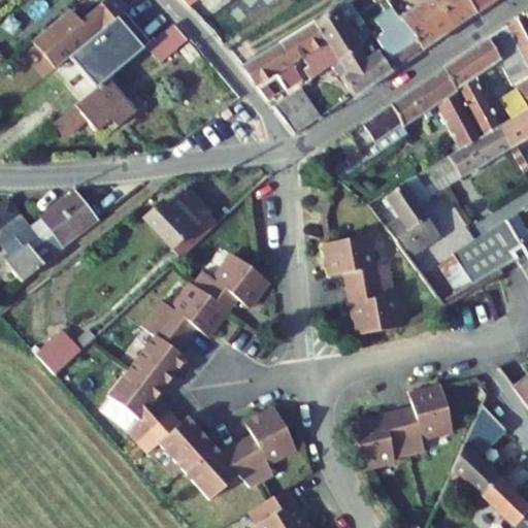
[(125,10),(116,0),(105,0),(80,22),(69,9),(32,41),(56,69),(125,10)]
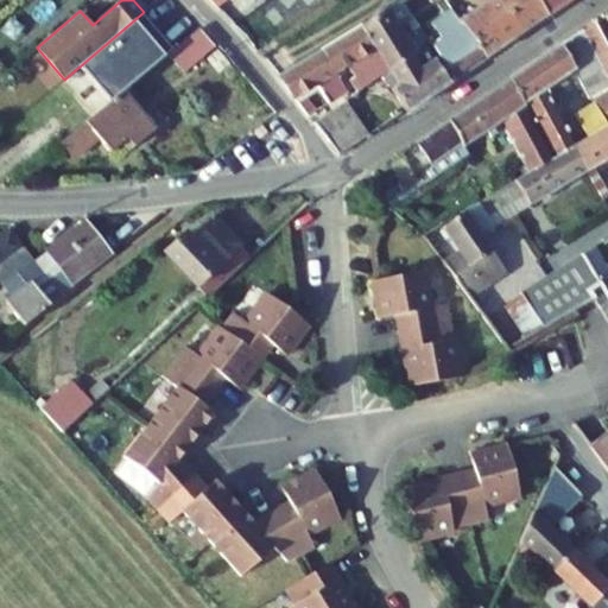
[(94,93),(65,116),(77,131),(119,96),(118,95),(106,81),(127,62),(128,63),(184,14),(171,0),(158,0),(144,12),(146,14),(111,45),(96,57),(95,56),(76,74),(94,93)]
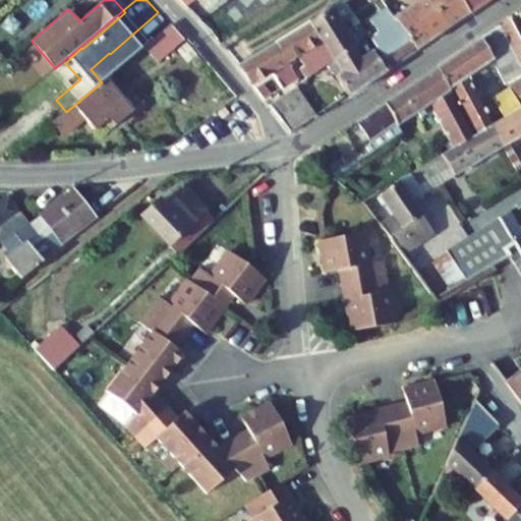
[(179,0),(191,11),(198,5),(193,0),(179,0)]
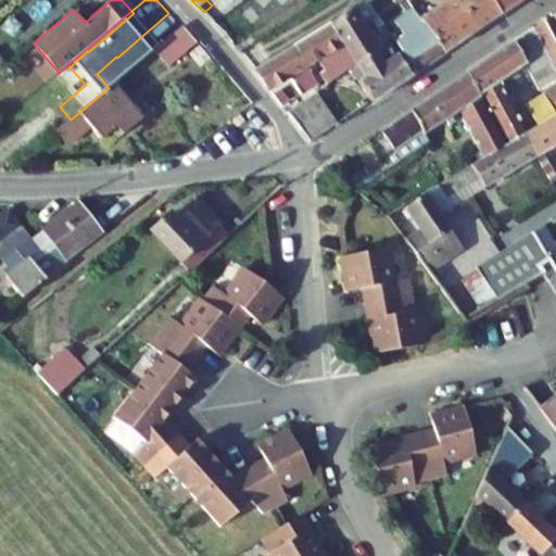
[(455,0),(449,0),(421,20),(446,54),(478,32),(455,0)]
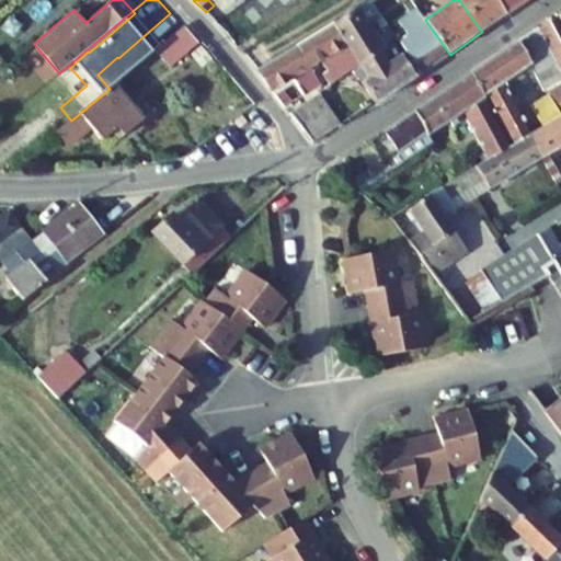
[(459,0),(482,32),(501,20),(488,0),(459,0)]
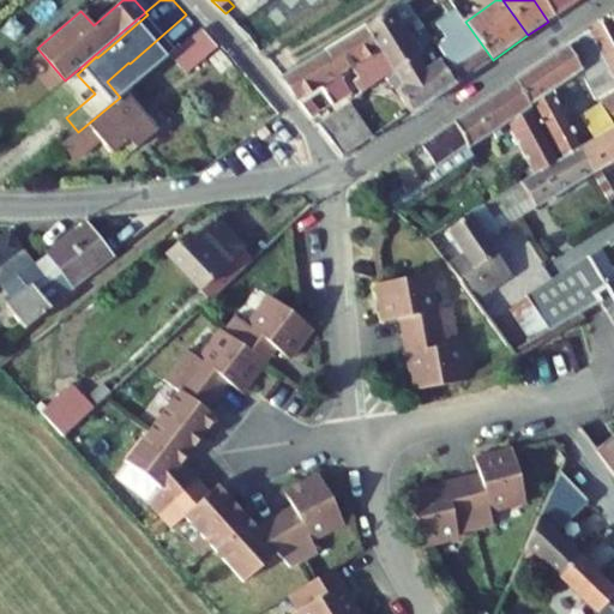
[(541,0),(534,0),(548,22),(554,17),(541,0)]
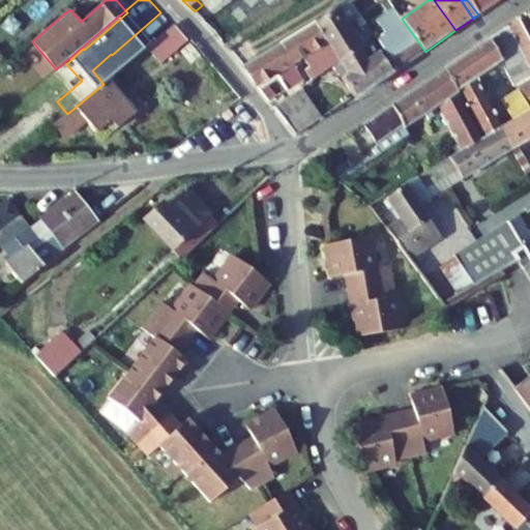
[(467,0),(478,15),(499,0),(467,0)]
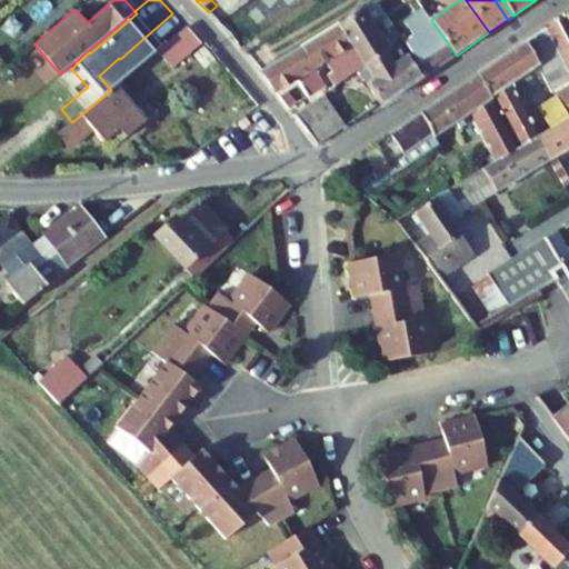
[(387,29),(392,26),(377,1),(338,25),(365,67),(387,53),(371,28),(381,21),(387,29)]
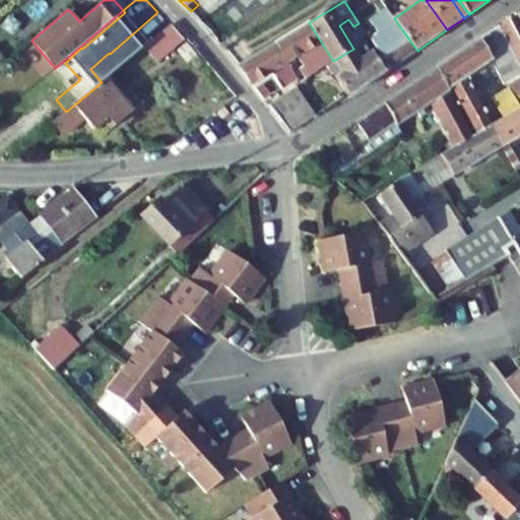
[(390,69),(417,51),(394,18),(387,9),(370,21),(379,35),(371,40),(390,69)]
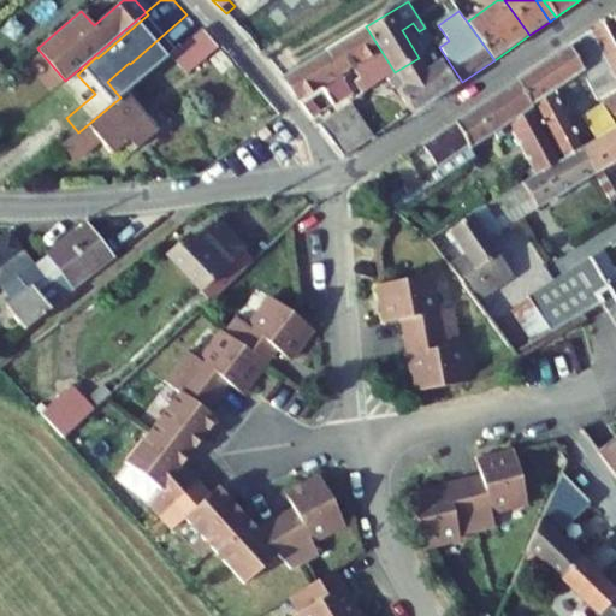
[(615,16),(590,33),(615,80),(615,16)]
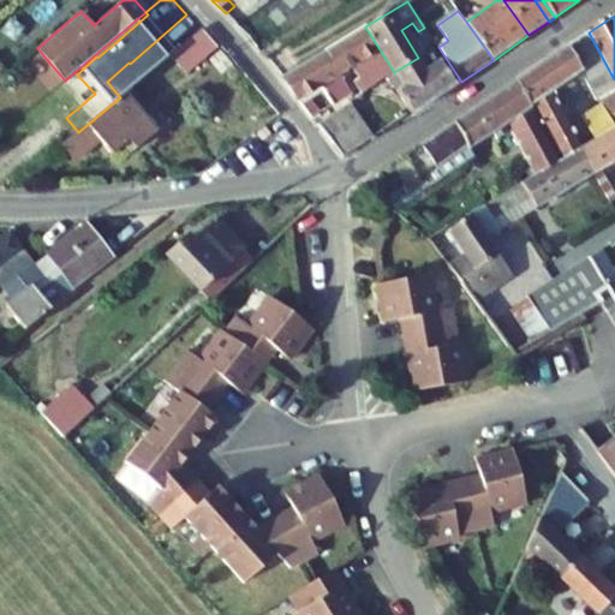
[(356,82),(363,94),(388,77),(394,72),(365,27),(326,51),(340,73),(356,65),(364,77),(356,82)]
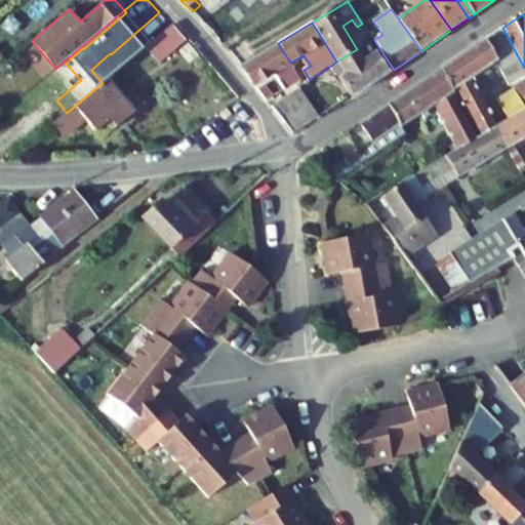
[(146,47),(160,64),(187,41),(173,25),(146,47)]
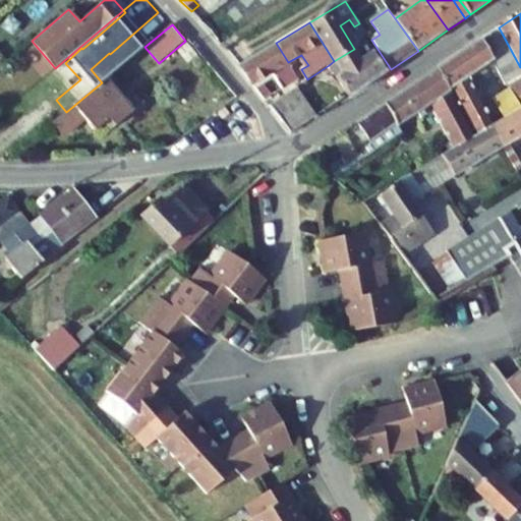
[(520,67),(499,27),(481,39),(493,59),(497,66),(506,84),(509,82),(520,75),(520,67)]
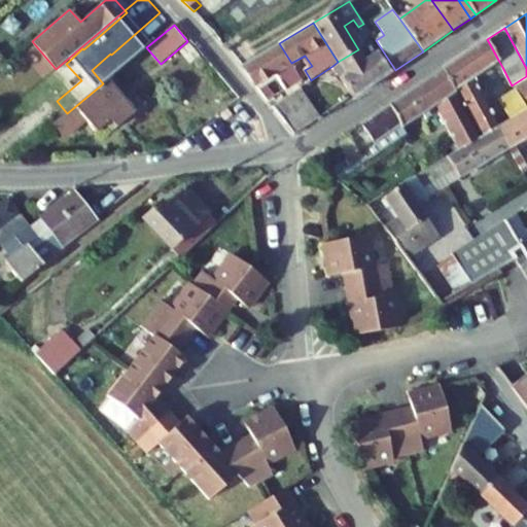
[(498,60),(487,39),(470,50),(442,70),(477,139),(497,128),(499,126),(477,84),(473,77),(483,70),(498,60)]
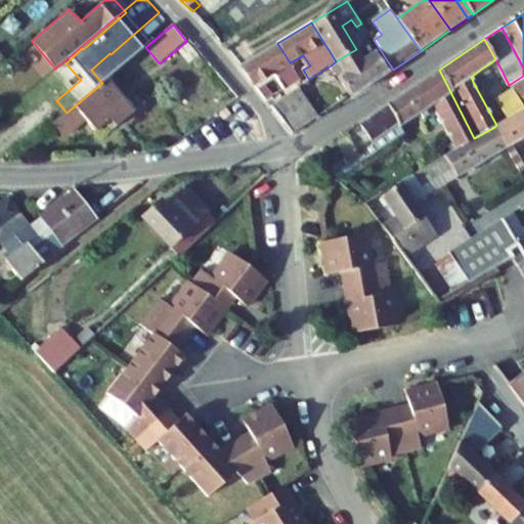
[(350,95),(351,97),(389,72),(367,41),(356,49),(336,61),(331,66),(350,95)]
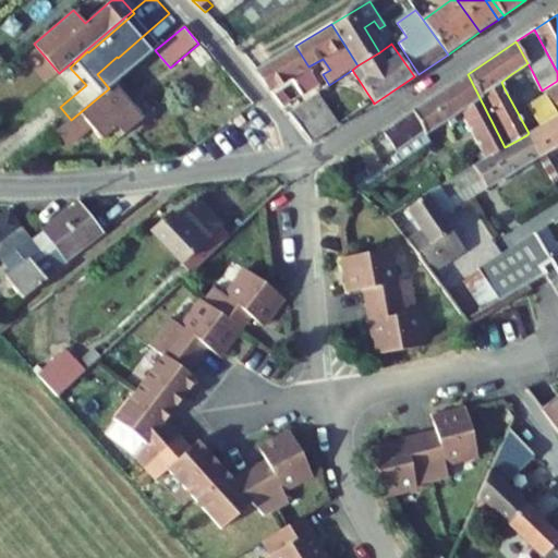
[(256,71),(270,91),(292,77),(302,95),(319,85),(308,67),(295,46),(256,71)]
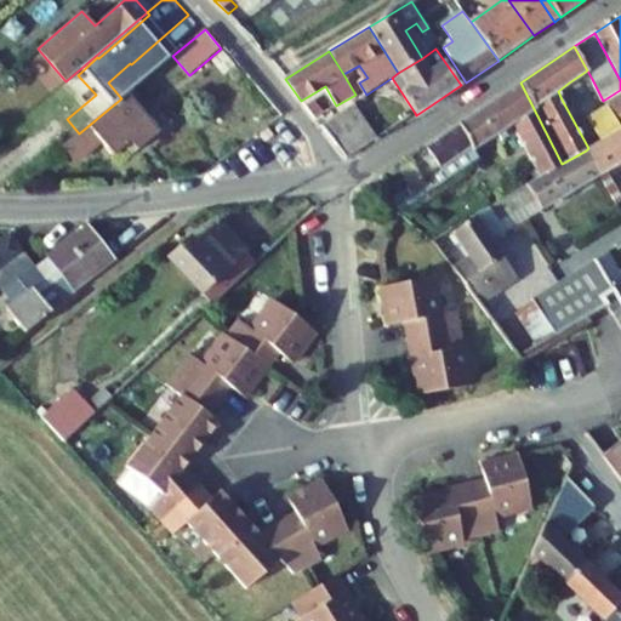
[(558,91),(562,100),(592,79),(587,70),(569,83),(558,91)]
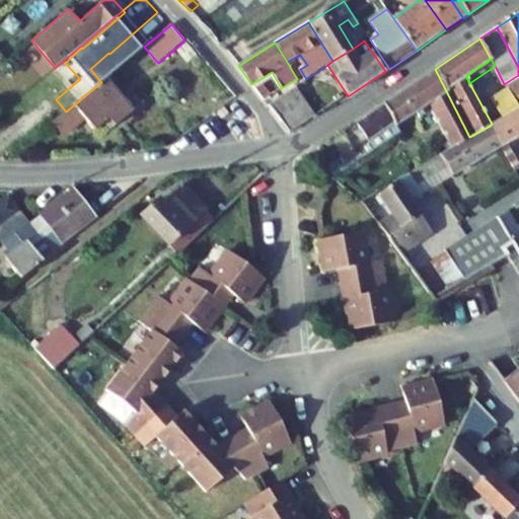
[(435,69),(383,103),(394,124),(415,109),(419,117),(431,107),(452,148),(469,137),(435,69)]
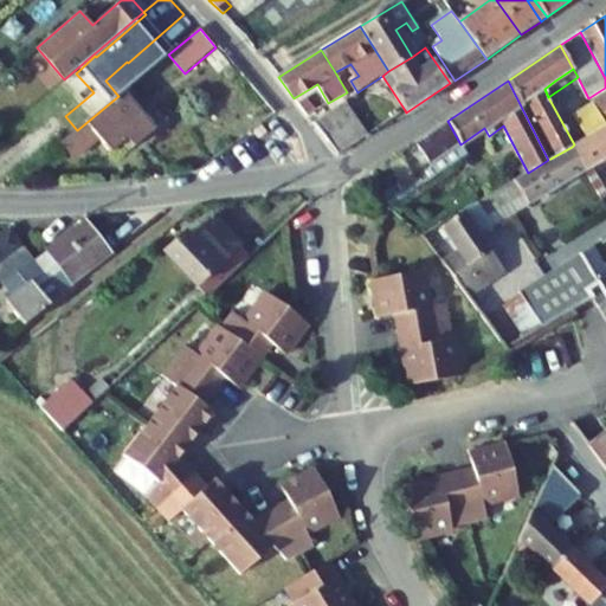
[(129,86),(128,85),(117,95),(118,96),(129,86)]
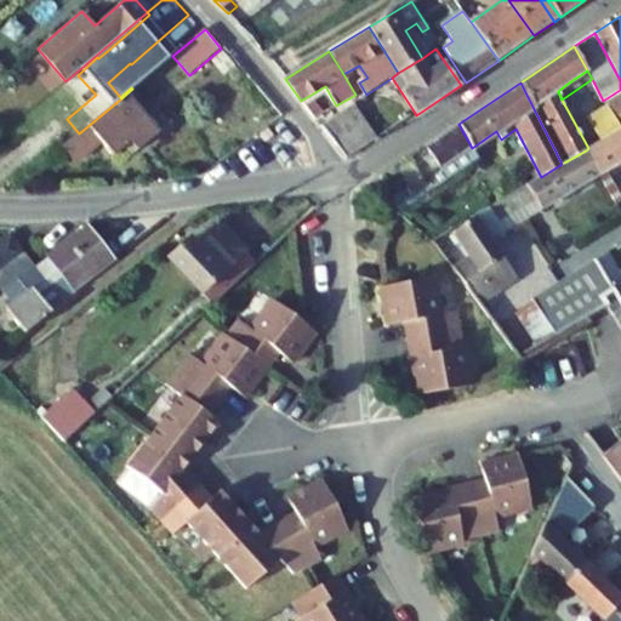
[(74,160),(80,160),(102,142),(114,157),(126,147),(134,154),(159,134),(140,109),(144,104),(132,89),(121,98),(79,134),(62,147),(74,160)]
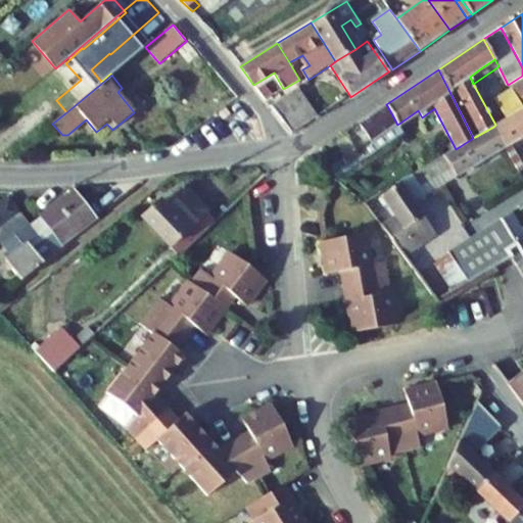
[(516,89),(522,101),(522,76),(511,83),(516,89)]
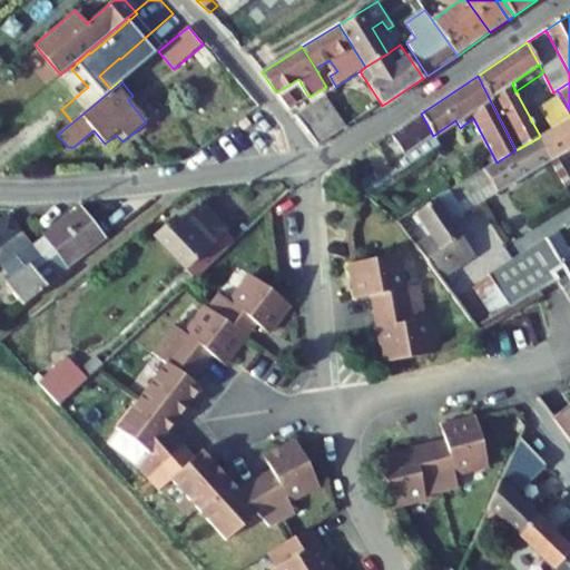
[(318,145),(346,127),(324,95),(295,115),(318,145)]
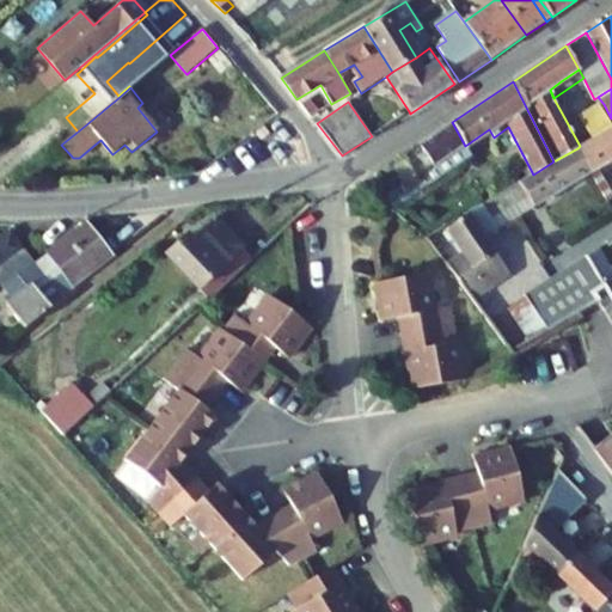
[(581,117),(594,139),(611,127),(611,118),(604,104),(581,117)]
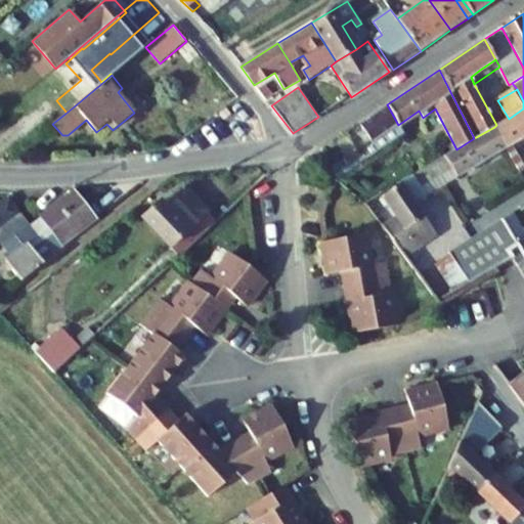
[(357,154),(384,135),(389,144),(404,133),(398,125),(387,104),(346,132),(348,136),(357,154)]
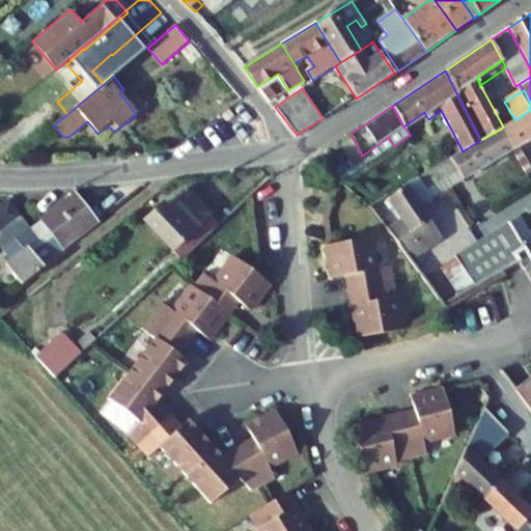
[(222,115),(227,121),(233,116),(229,110),(222,115)]
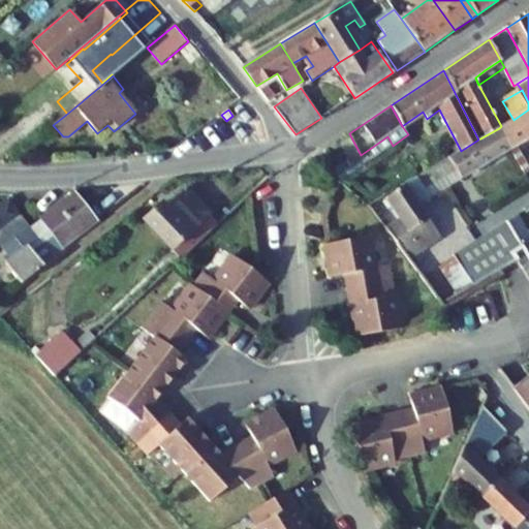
[(499,128),(510,150),(516,147),(528,138),(528,110),(514,120),(501,126),(499,128)]
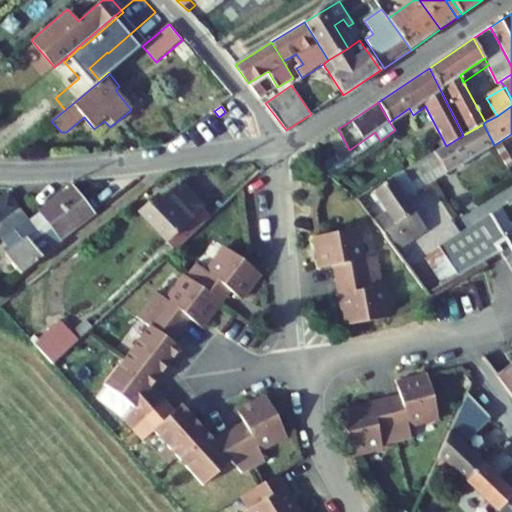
[(439,162),(446,172),(494,145),(483,124),(463,135),(446,146),(404,171),(415,191),(428,183),(421,173),(439,162)]
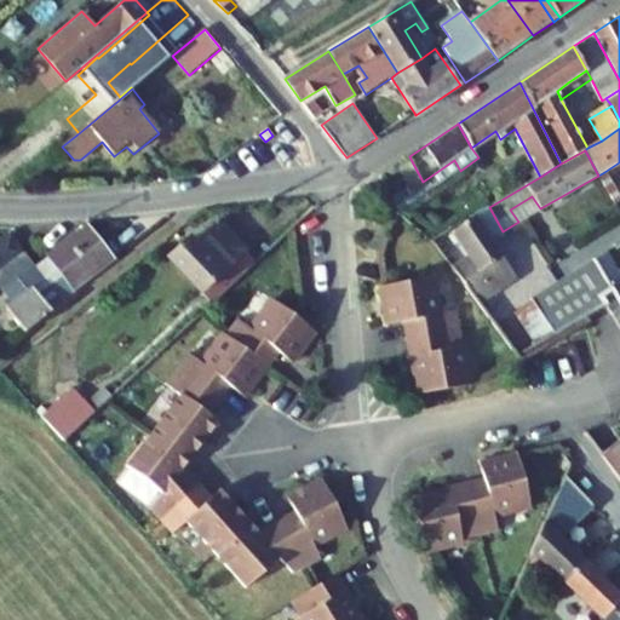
[(423,182),(412,161),(399,167),(414,195),(425,187),(423,182)]
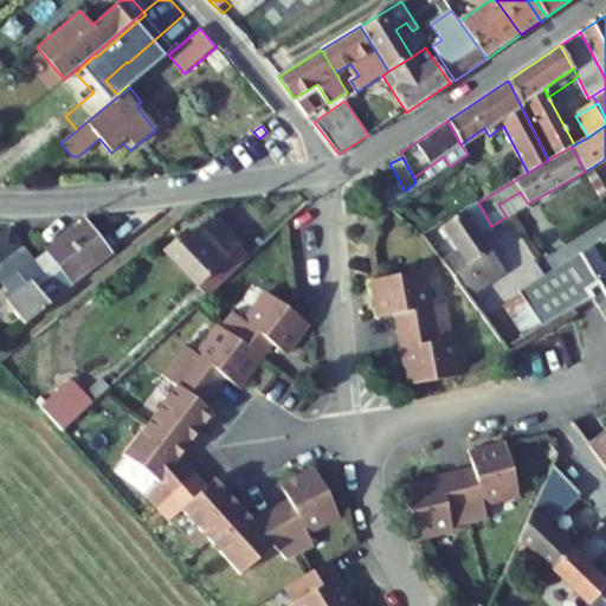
[(600,201),(605,198),(605,194),(591,168),(585,172),(595,192),(600,201)]
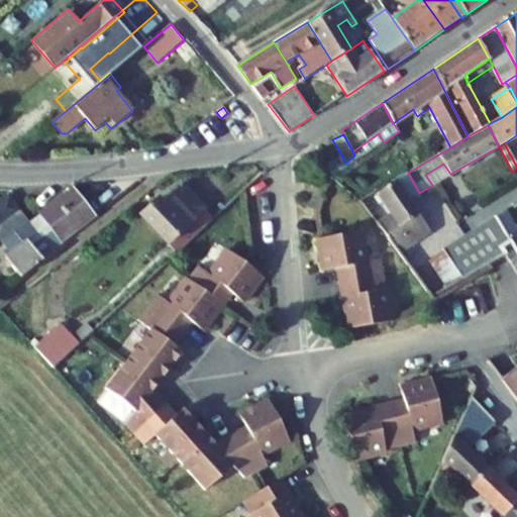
[(425,175),(432,185),(450,174),(443,164),(425,175)]
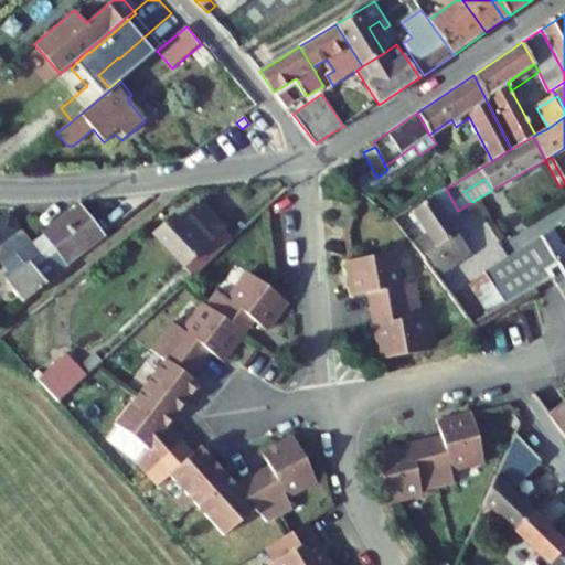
[(465,255),(470,253),(458,234),(447,217),(458,211),(446,189),(411,211),(409,210),(395,219),(397,221),(436,274),(465,255)]
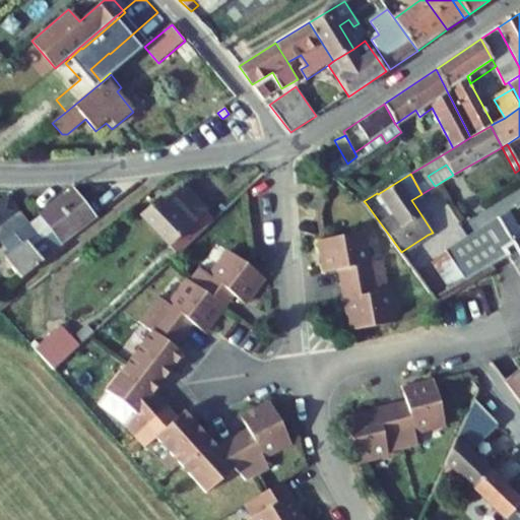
[(182,185),(161,204),(158,200),(141,216),(177,255),(214,219),(182,185)]
